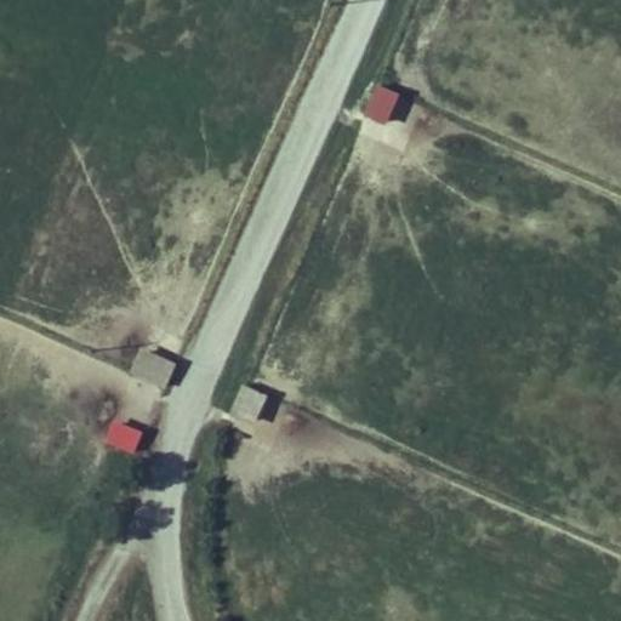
[(359,115),(385,127),(399,96),(374,85),(359,115)]
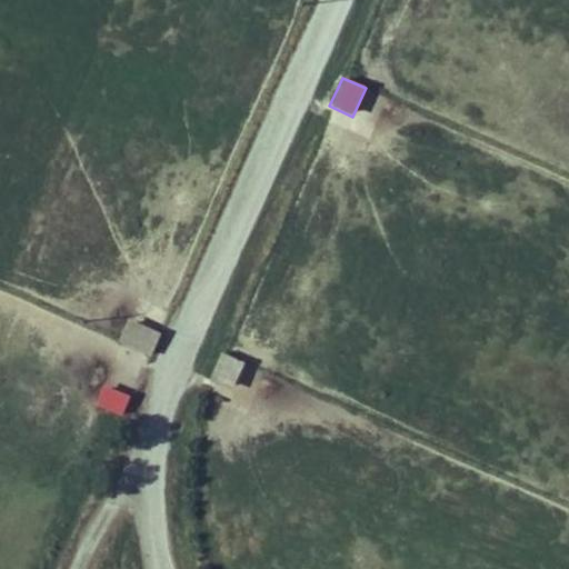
[(108,378),(138,389),(160,332),(130,321),(108,378)]
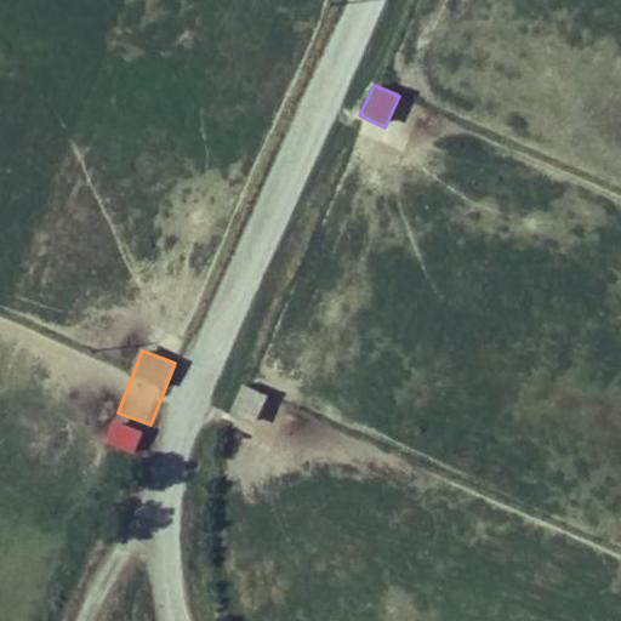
[(255,425),(268,397),(244,386),(231,414),(255,425)]
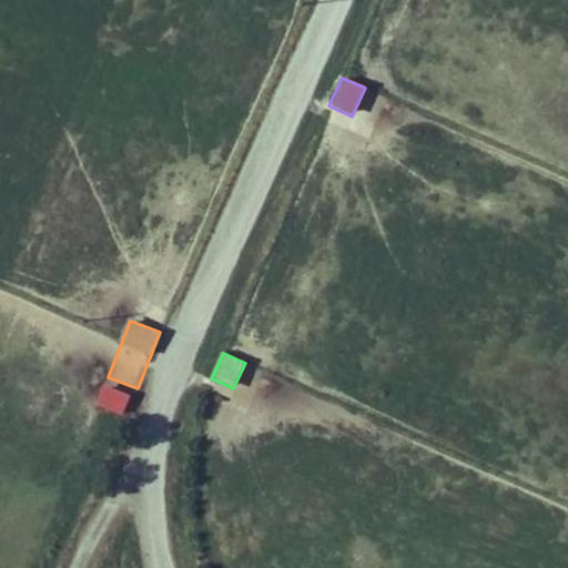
[(104,384),(95,406),(123,417),(132,396),(104,384)]
